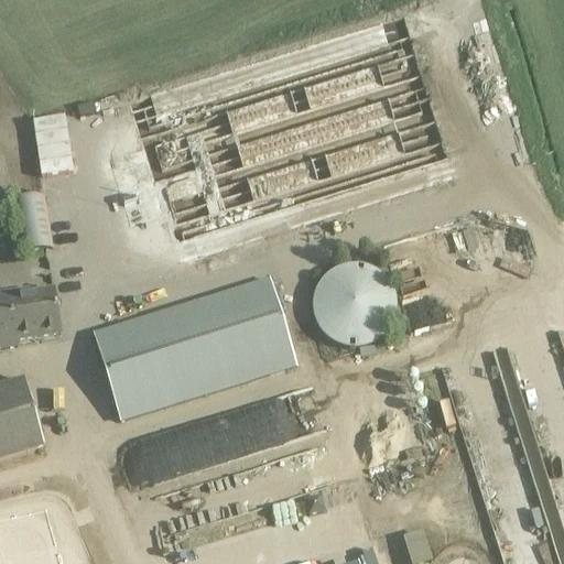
[(164,218),(179,267),(454,181),(403,18),(128,104),(143,151),(109,162),(130,229),(164,218)]
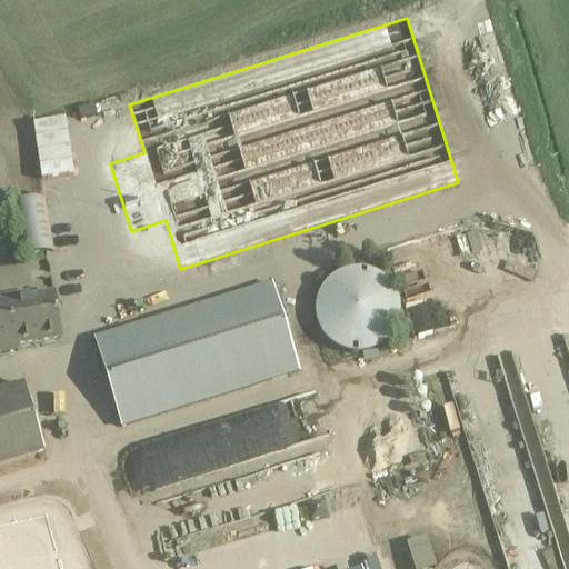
[(46,201),(11,207),(21,259),(53,253),(46,201)]
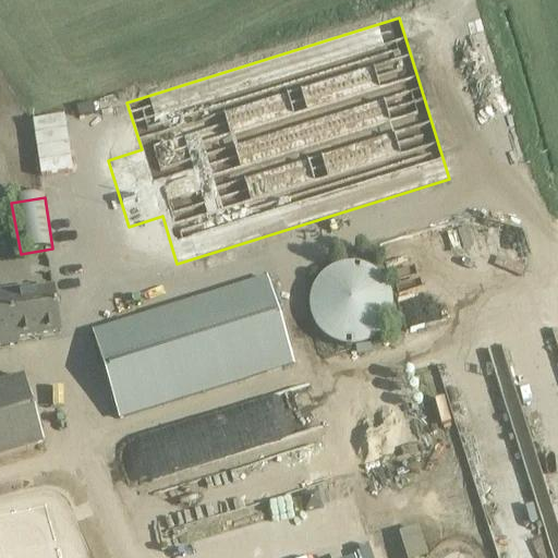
[(473,230),(456,232),(458,251),(475,247),(473,230)]
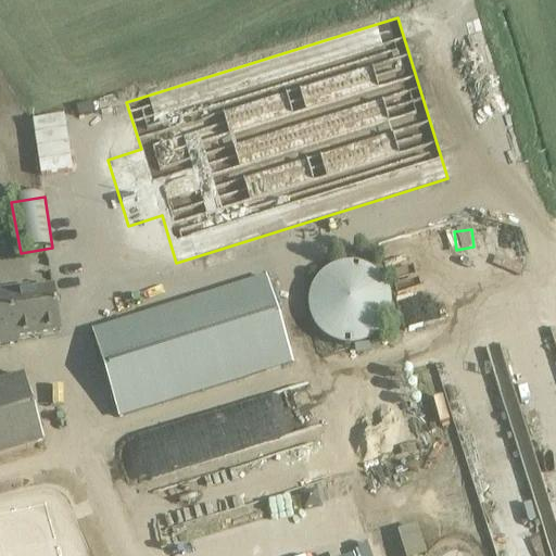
[(355,273),(352,273),(349,273),(345,274),(341,274),(338,275),(335,277),(331,278),(329,280),(326,282),(324,285),(320,287),(318,290),(317,293),(315,297),(314,300),(313,303),(312,306),(312,310),(312,314),(312,317),(312,320),(313,324),(314,328),(315,331),(317,335),(318,337),(320,340),(324,342),(326,345),(329,348),(331,349),(335,351),(338,352),(341,353),(345,354),(349,354),(352,354),(355,354),(359,354),(363,353),(366,352),(369,351),(373,349),(376,348),(378,345),(381,342),(383,340),(386,337),(388,335),(389,331),(391,328),(392,324),(392,320),(393,317),(393,314),(393,310),(392,306),(392,303),(391,300),(389,297),(388,293),(386,290),(383,287),(381,285),(378,282),(376,280),(373,278),(369,277),(366,275),(363,274),(359,274),(355,273)]
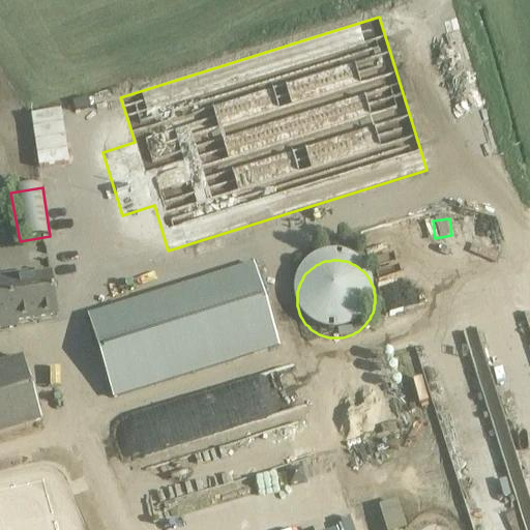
[(89,318),(114,400),(280,349),(255,267),(89,318)]
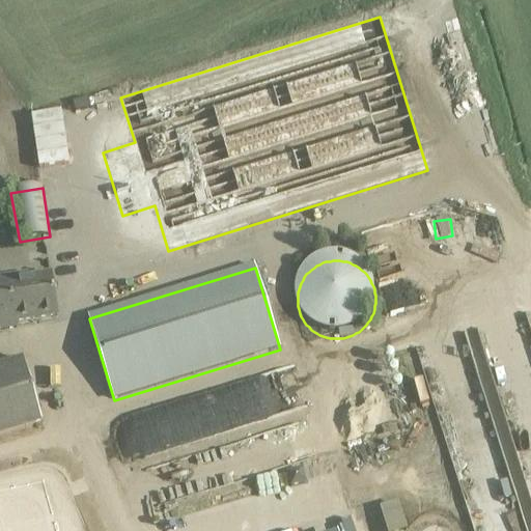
[(0,331),(18,329),(17,323),(57,316),(51,275),(29,279),(28,273),(0,277),(0,331)]
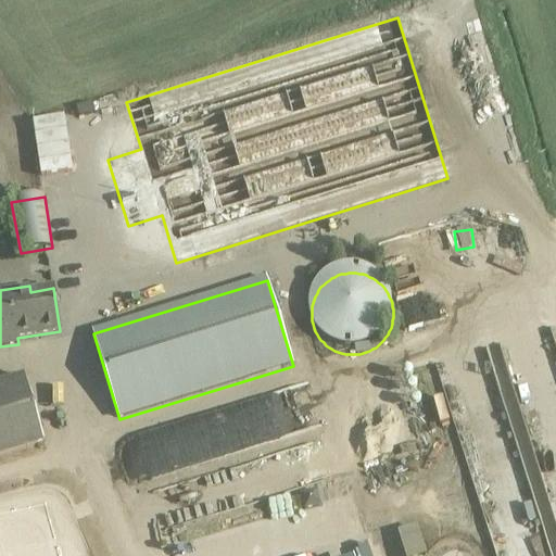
[(0,455),(45,443),(25,378),(0,384),(0,455)]
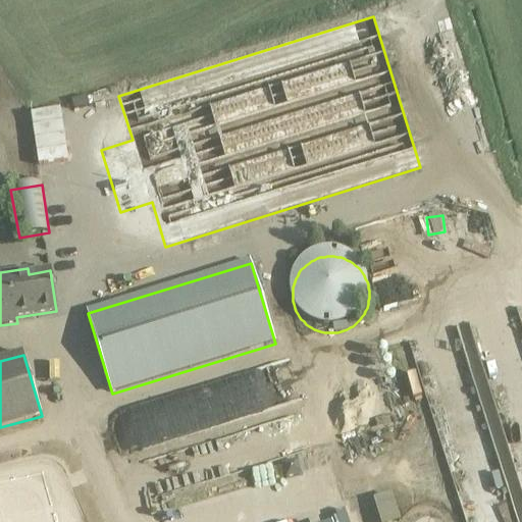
[(427,480),(420,442),(407,445),(405,433),(412,431),(408,408),(383,412),(398,485),(427,480)]
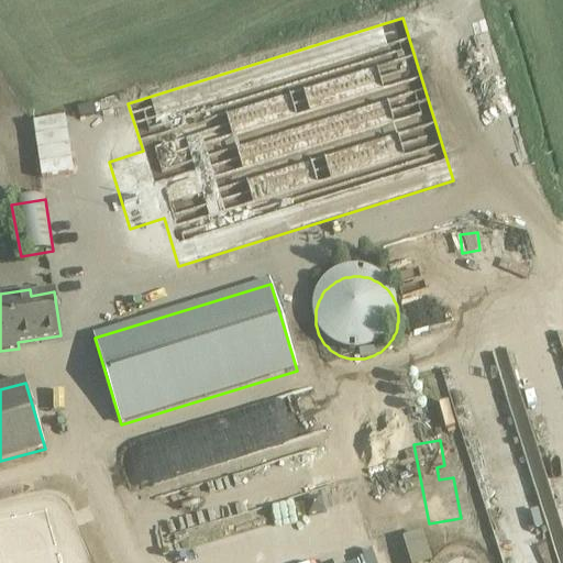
[(307,445),(196,476),(195,474),(152,486),(173,562),(199,554),(191,523),(319,488),(307,445)]
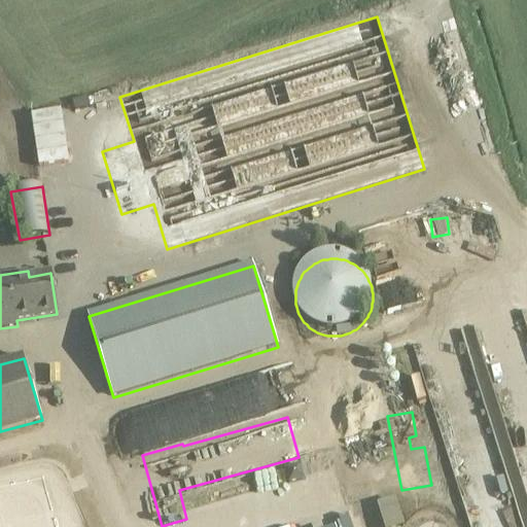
[(366,524),(388,521),(384,492),(361,495),(366,524)]
